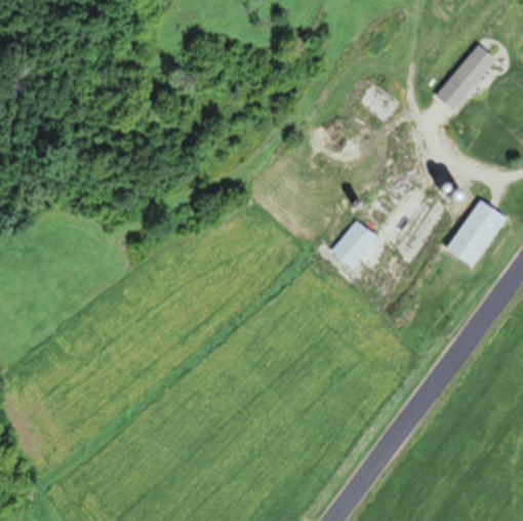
[(353,98),(377,117),(392,97),(367,79),(353,98)]
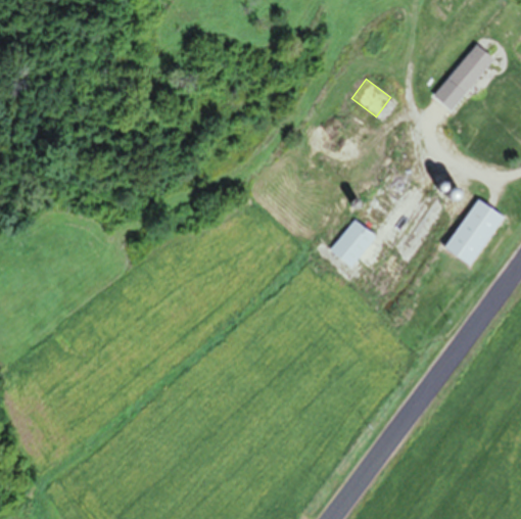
[(342,173),(373,131),(353,116),(323,159),(342,173)]
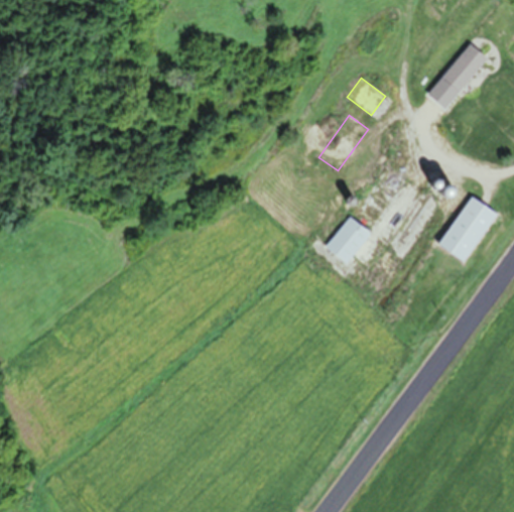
[(401,192),(379,175),(326,248),(348,264),(401,192)]
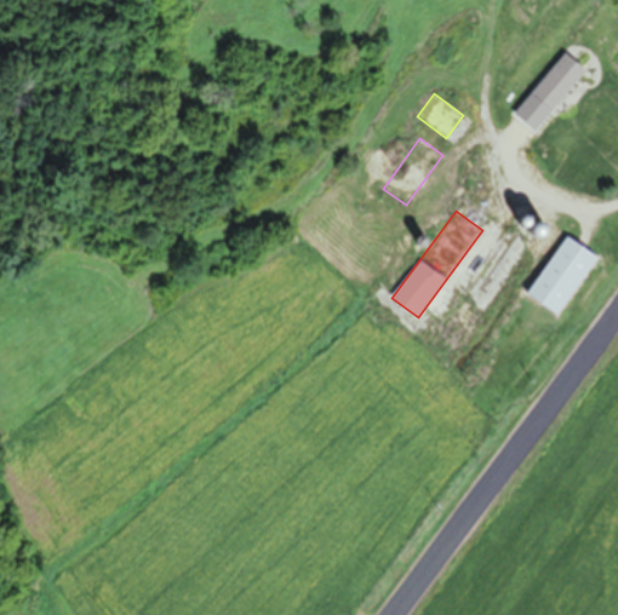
[(527,293),(559,314),(598,257),(566,236),(527,293)]
